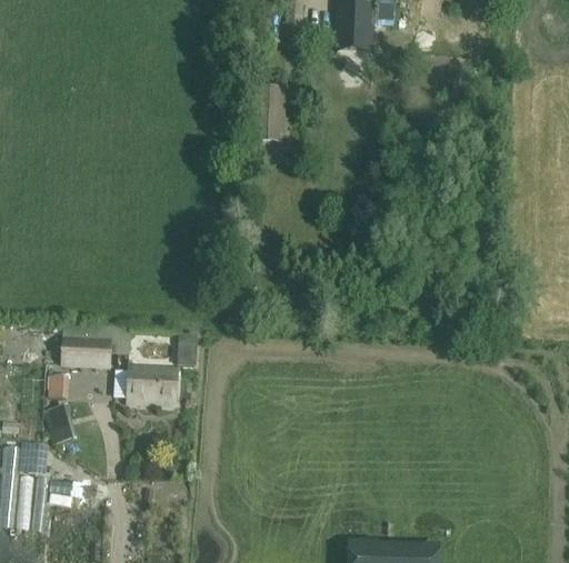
[(302,37),(302,23),(303,1),(287,0),(286,20),(285,36),(302,37)]
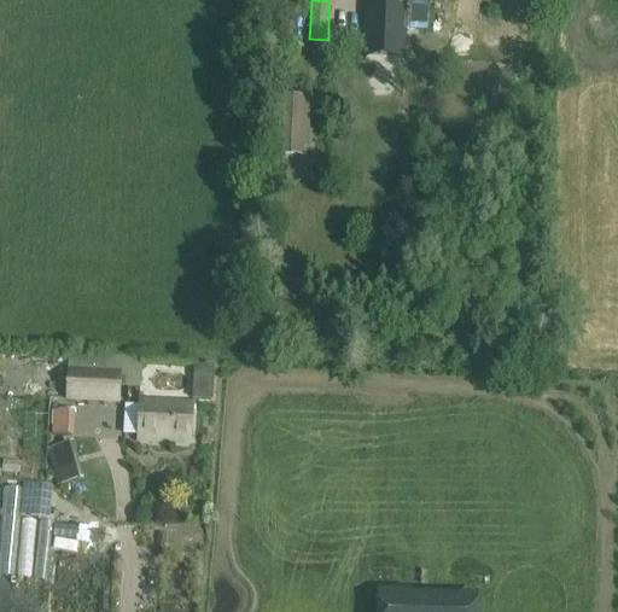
[(406,24),(427,25),(427,0),(375,0),(375,25),(406,27),(406,24)]
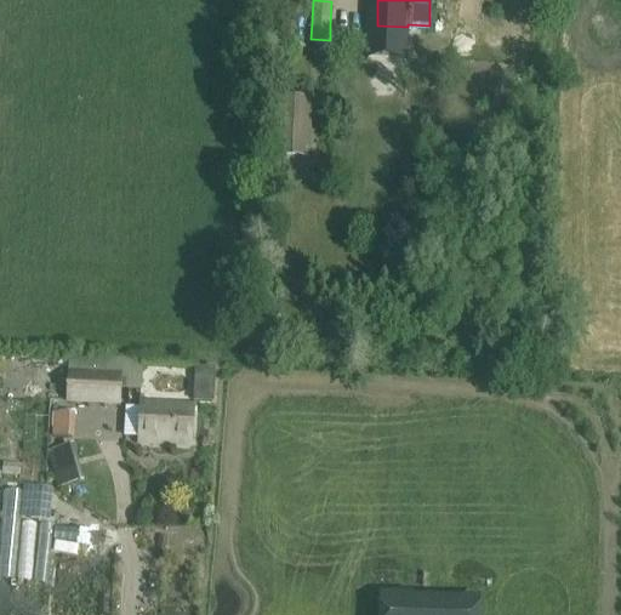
[(68,366),(67,397),(120,399),(121,369),(68,366)]
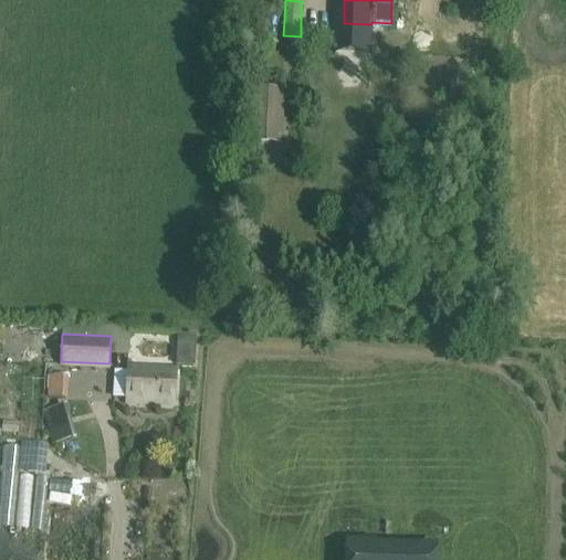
[(146,348),(146,358),(173,358),(173,348),(146,348)]
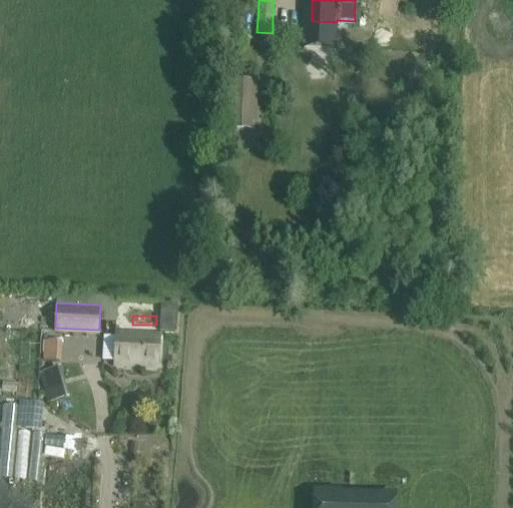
[(116,328),(114,362),(158,365),(160,331),(116,328)]
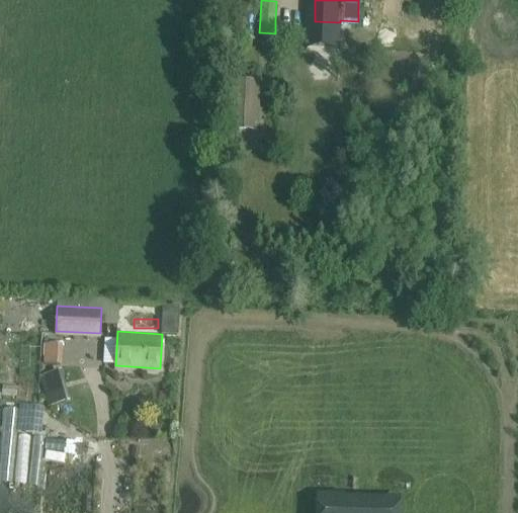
[(44,406),(42,406),(27,404),(24,428),(40,430),(44,406)]
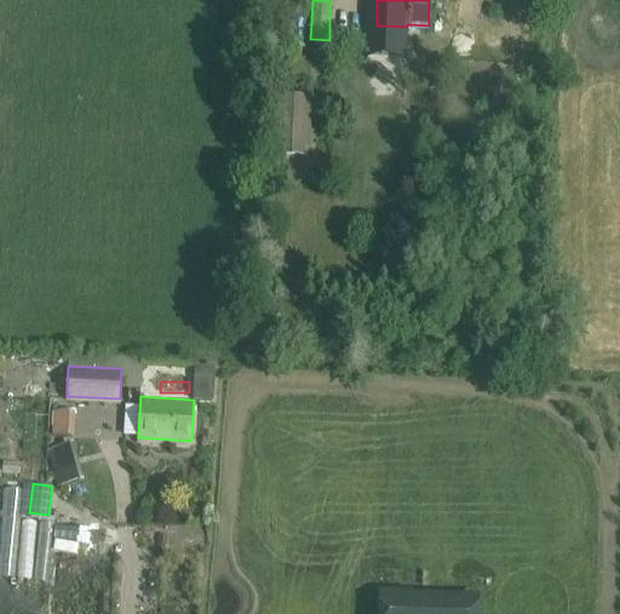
[(476,613),(477,598),(409,597),(411,590),(380,589),(379,613),(476,613)]
